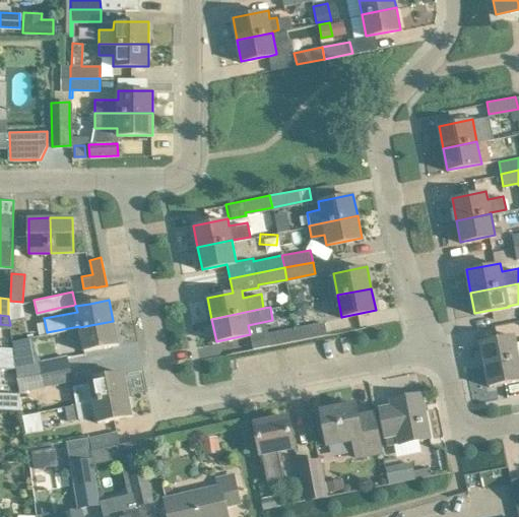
[(79,327),(84,349),(118,343),(113,321),(79,327)]
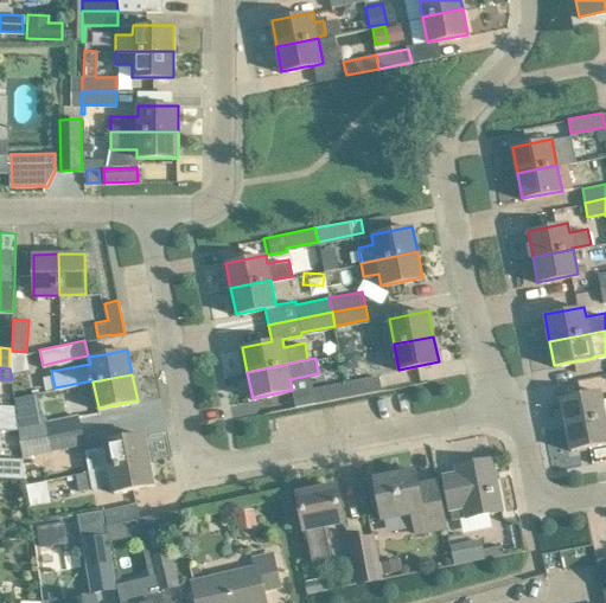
[(378,376),(345,382),(349,396),(381,389),(378,376)]
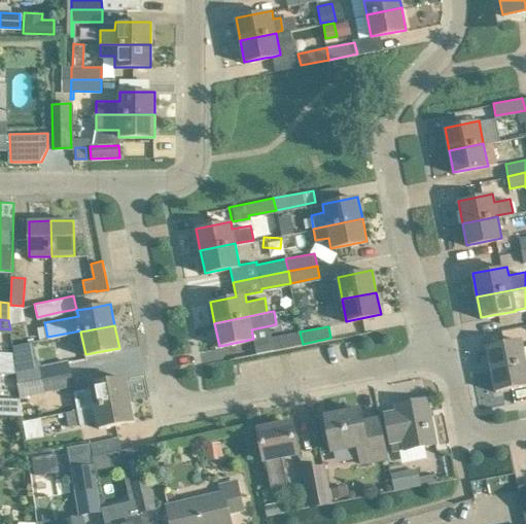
[(303,344),(300,332),(272,337),(274,349),(303,344)]
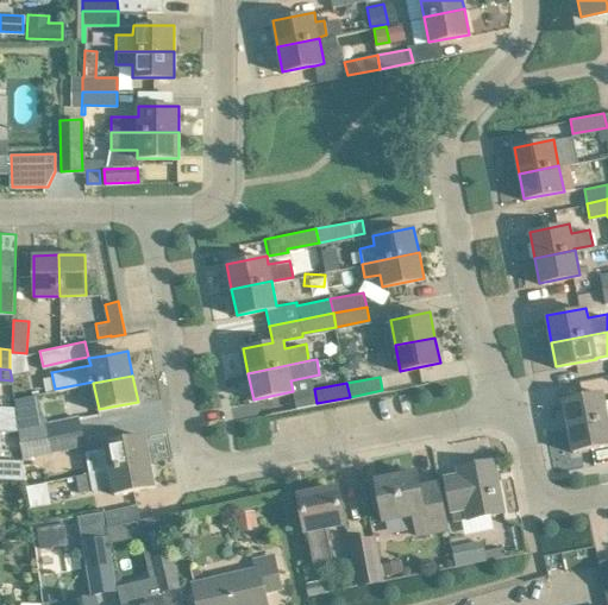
[(602,392),(563,399),(568,426),(607,417),(607,399),(605,401),(602,392)]
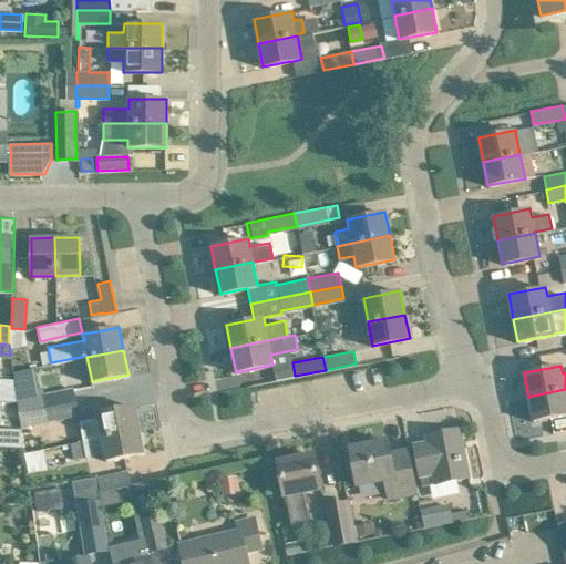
[(6,378),(4,400),(17,401),(13,378),(6,378)]
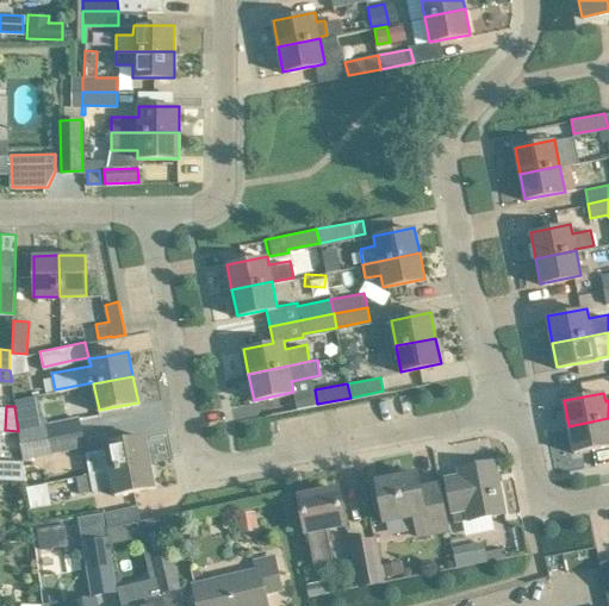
[(47,422),(35,424),(35,425),(37,438),(37,439),(48,437),(81,431),(79,417),(79,416),(47,422)]
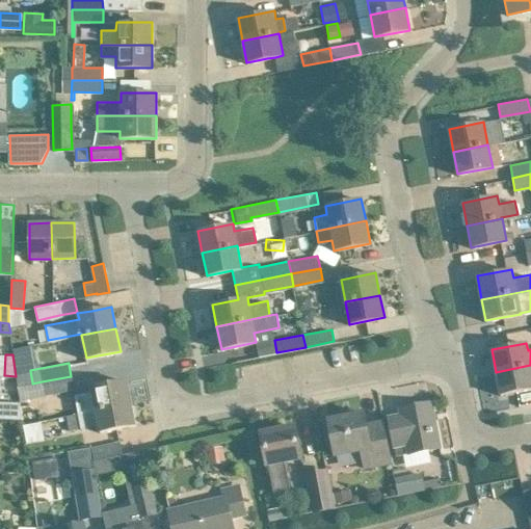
[(530,365),(496,372),(500,394),(530,388),(530,365)]
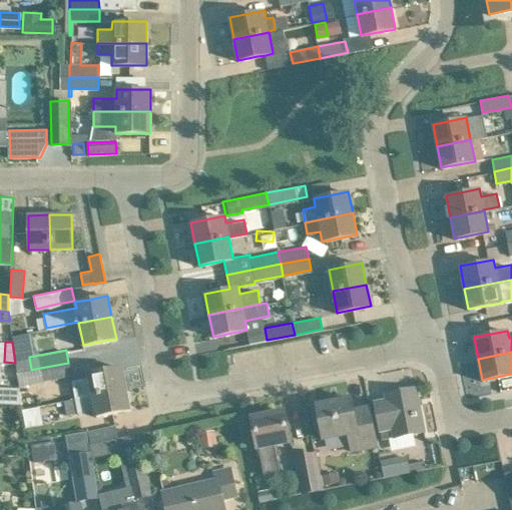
[(68,363),(40,368),(42,381),(70,375),(70,374),(68,363)]
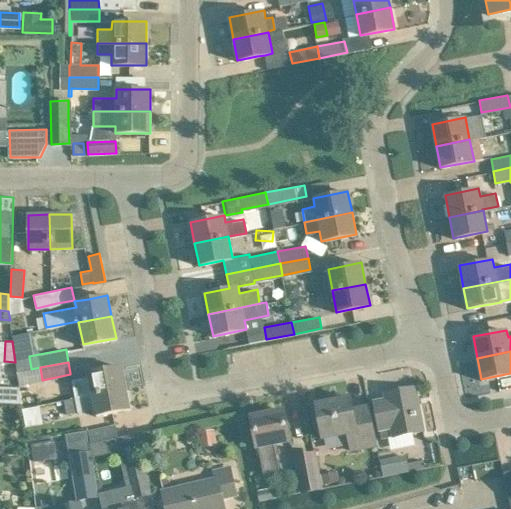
[(90,375),(71,379),(75,397),(125,388),(121,366),(101,370),(89,372),(90,375)]
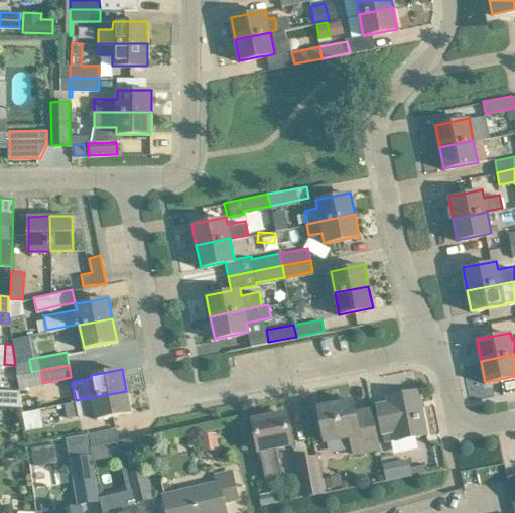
[(25,373),(16,375),(18,386),(18,387),(27,386),(25,373)]
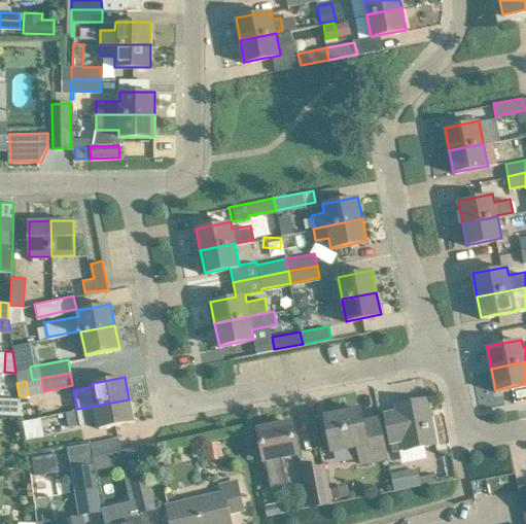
[(0,415),(23,416),(20,399),(0,397),(0,415)]
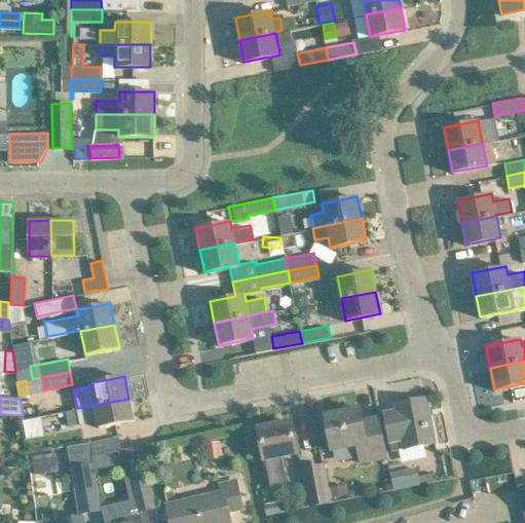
[(396,409),(383,412),(390,450),(435,442),(426,397),(395,403),(396,409)]
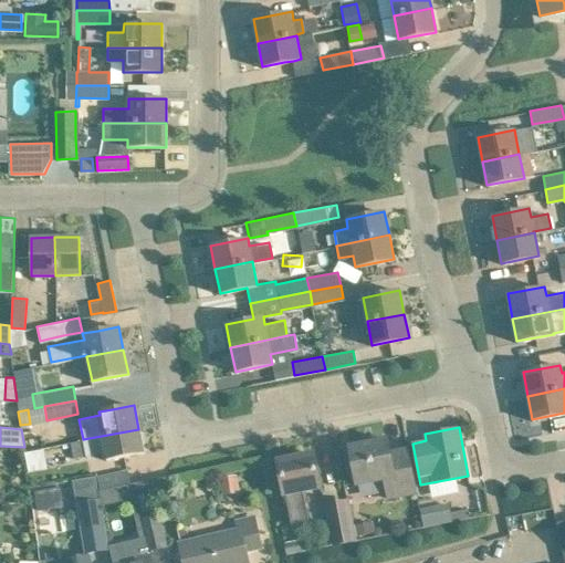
[(143,452),(138,429),(83,439),(70,441),(73,457),(85,454),(85,455),(106,451),(108,459),(143,452)]
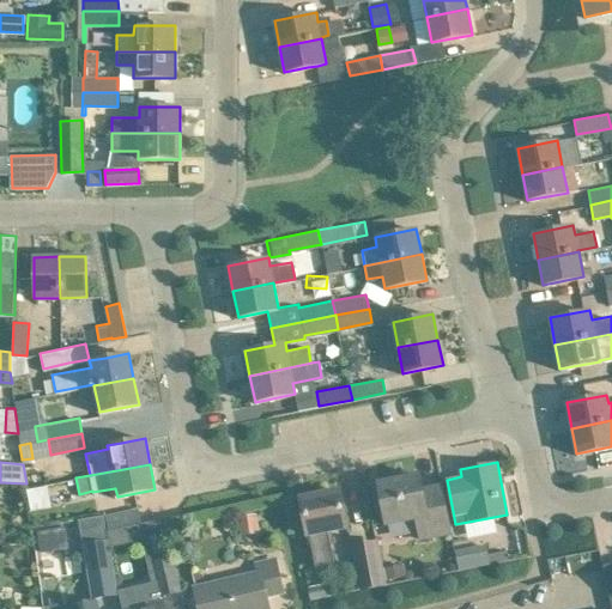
[(418,475),(379,483),(386,523),(416,517),(420,537),(448,531),(438,485),(420,488),(418,475)]
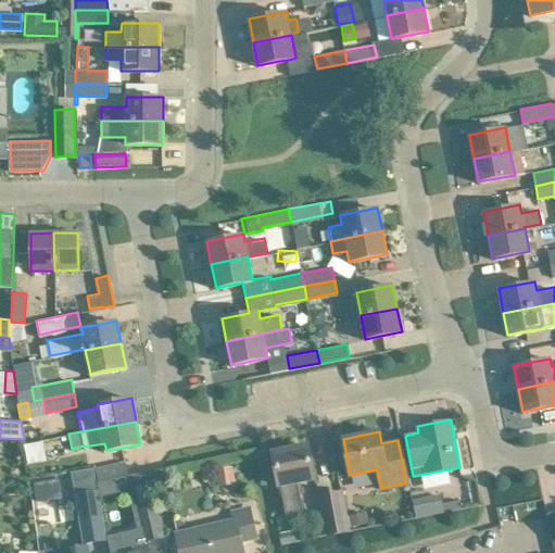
[(306,445),(273,452),(285,512),(302,508),(297,481),(313,478),(306,445)]
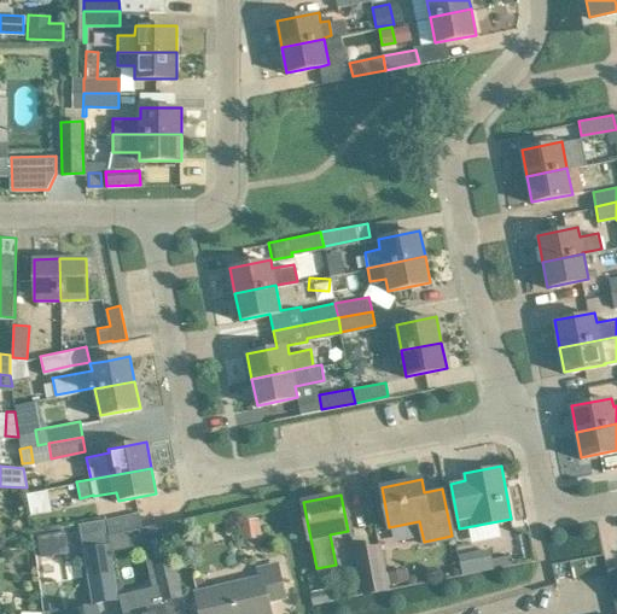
[(141,512),(109,518),(111,531),(144,525),(141,512)]
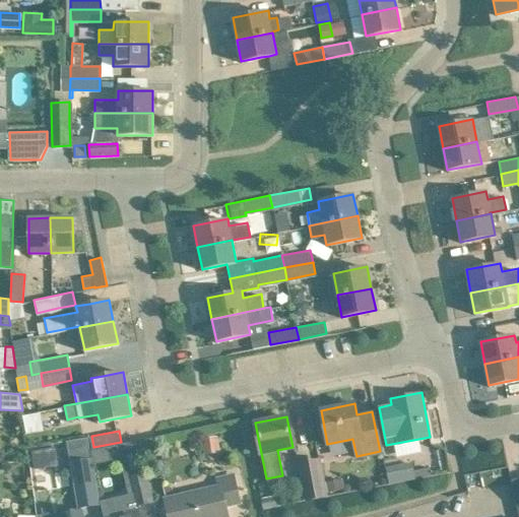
[(216,435),(201,437),(203,453),(219,450),(216,435)]
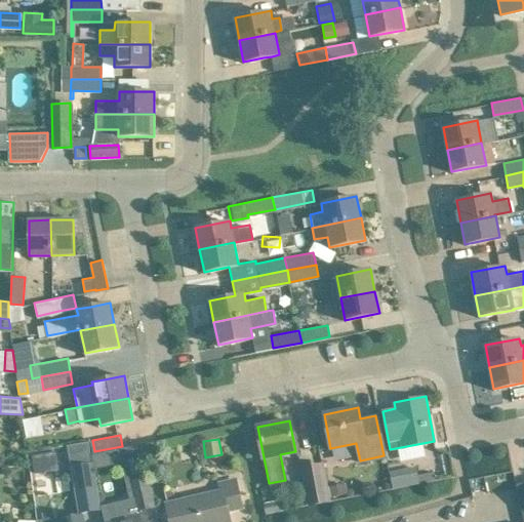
[(68,444),(71,465),(70,465),(78,509),(97,506),(89,462),(91,460),(88,441),(68,444)]
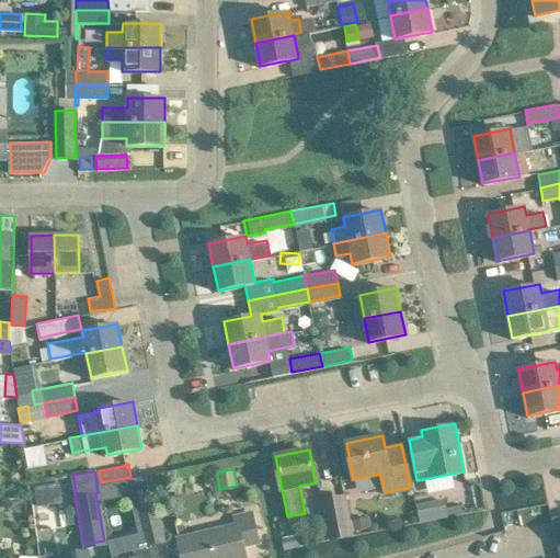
[(58,481),(33,486),(36,504),(54,502),(60,492),(58,481)]
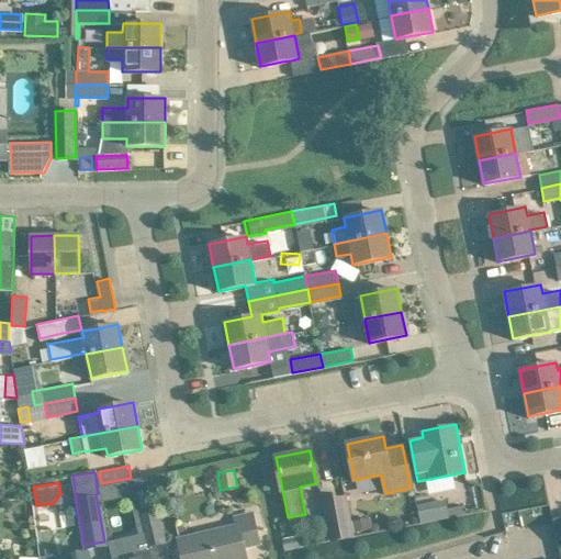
[(156,493),(136,498),(141,514),(143,525),(145,532),(147,545),(148,545),(164,541),(157,510),(159,510),(156,493)]
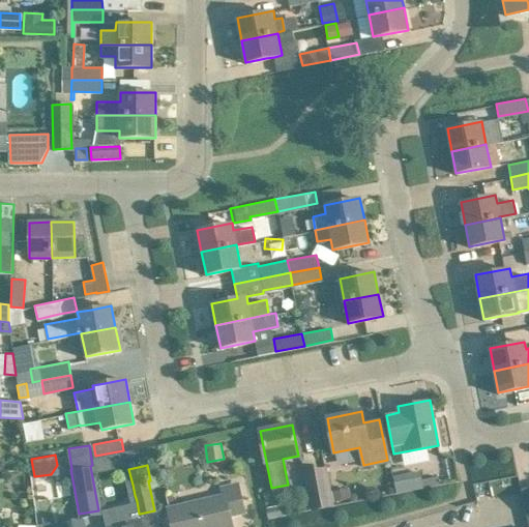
[(331,504),(327,485),(324,469),(305,472),(312,508),(331,504)]
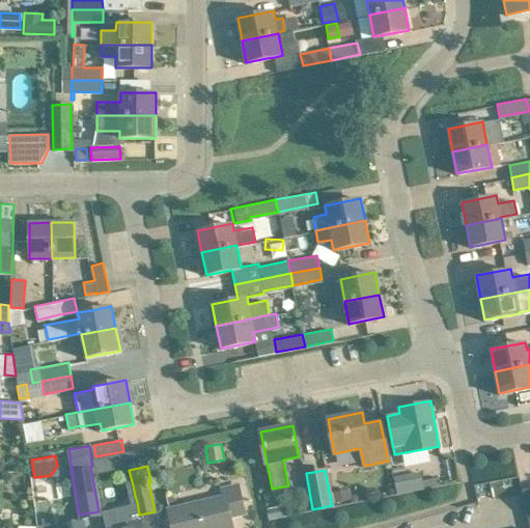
[(439,475),(421,479),(423,488),(440,483),(439,475)]
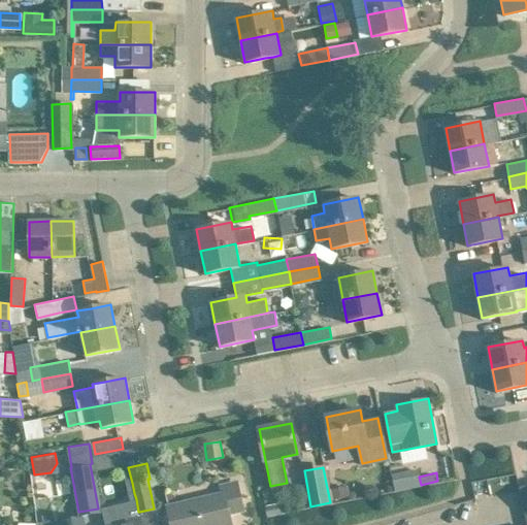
[(222,492),(167,505),(171,524),(230,524),(228,513),(243,510),(239,490),(237,481),(220,485),(222,492)]
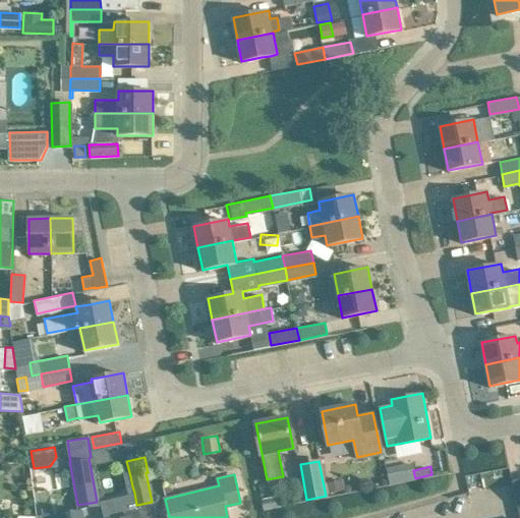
[(342,478),(325,481),(327,493),(344,490),(342,478)]
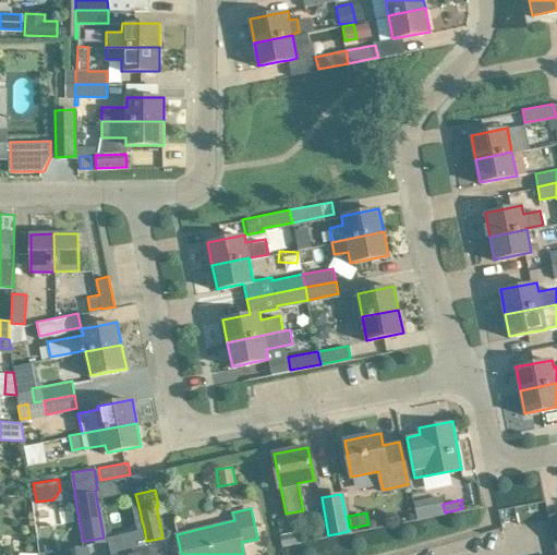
[(136,530),(106,537),(110,554),(149,554),(148,546),(147,541),(146,541),(144,528),(136,530)]
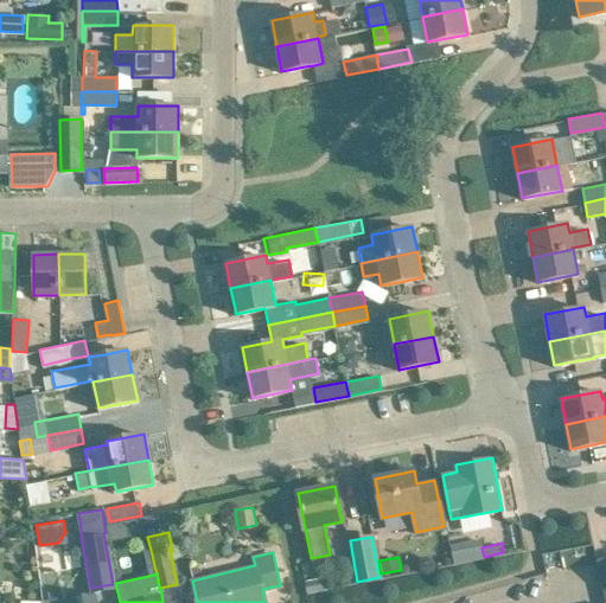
[(316,577),(304,579),(306,592),(319,590),(316,577)]
